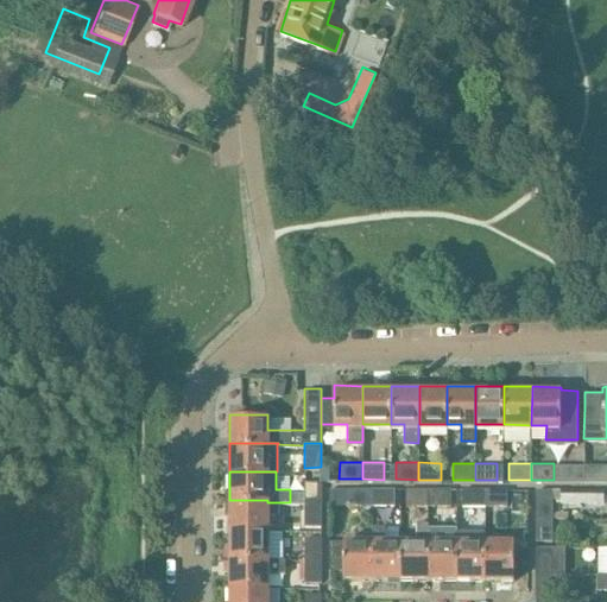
[(304,499),(321,499),(321,479),(304,479),(304,499)]
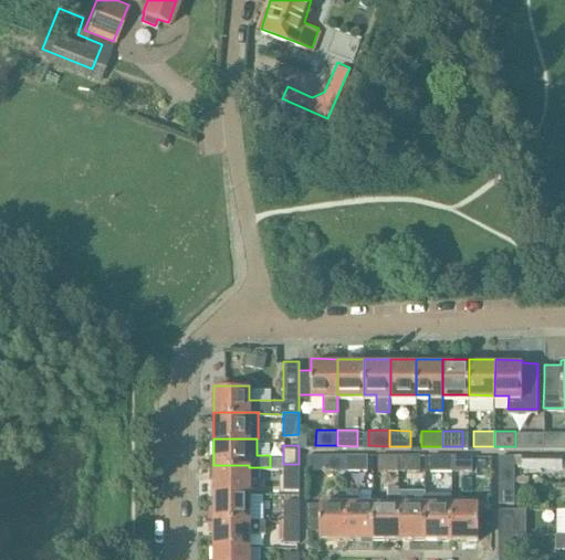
[(498,481),(513,481),(513,460),(514,452),(499,452),(498,460),(498,481)]
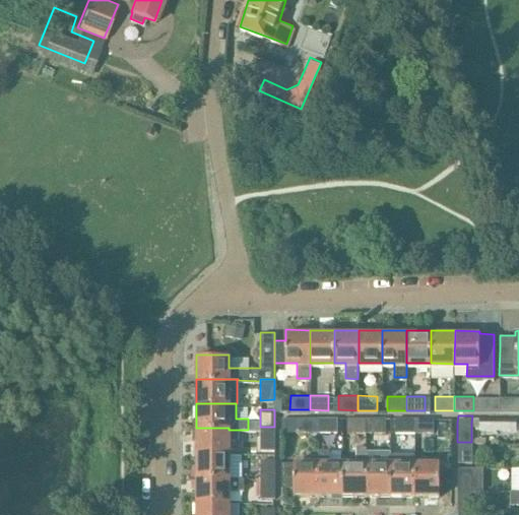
[(516,416),(478,415),(478,428),(515,428),(516,416)]
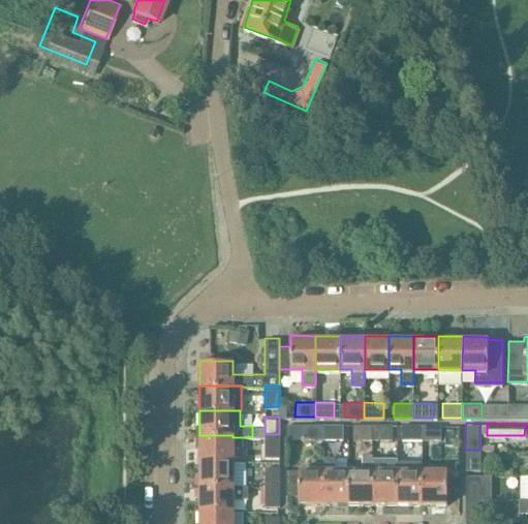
[(323,438),(323,424),(304,424),(304,438),(323,438)]
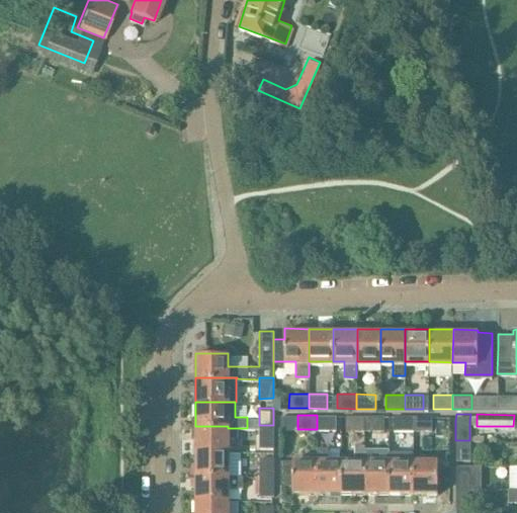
[(335,415),(317,415),(317,429),(335,429),(335,415)]
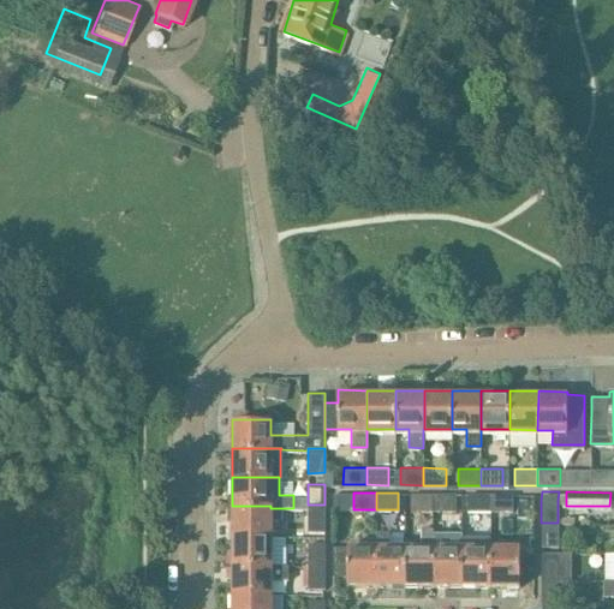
[(410,509),(434,509),(434,493),(410,493),(410,509)]
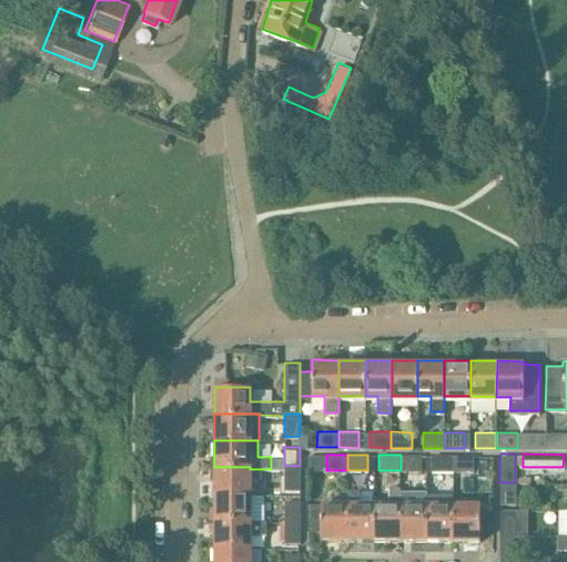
[(419,455),(401,455),(401,470),(419,470),(419,455)]
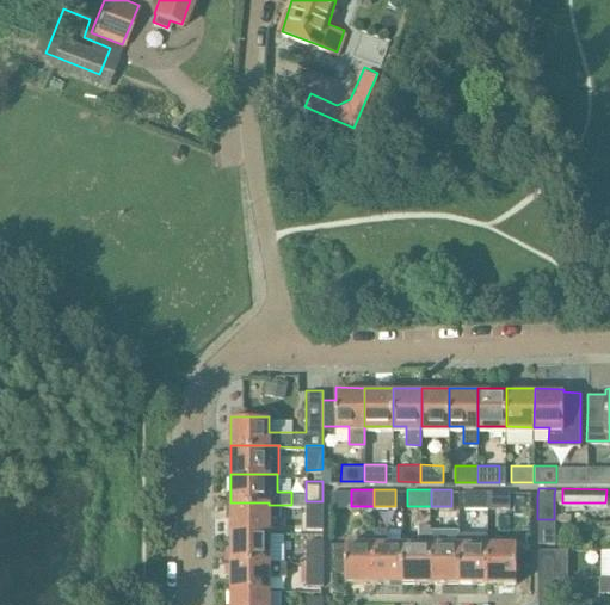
[(463,506),(488,506),(488,489),(463,489),(463,506)]
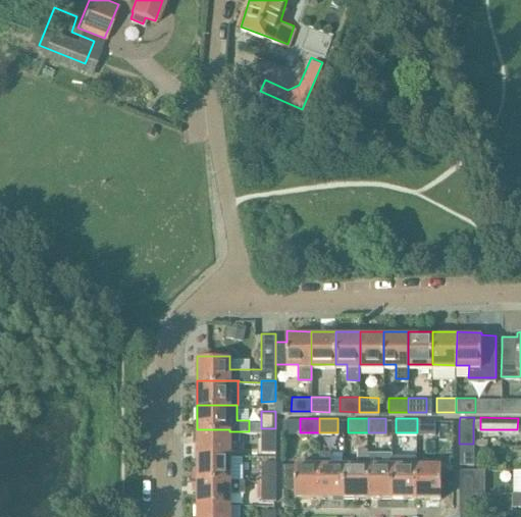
[(417,418),(417,432),(434,432),(434,418),(417,418)]
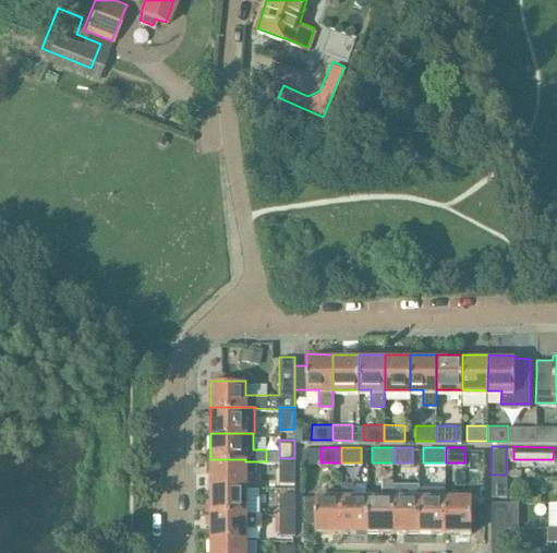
[(294,481),(294,458),(279,458),(280,481),(294,481)]
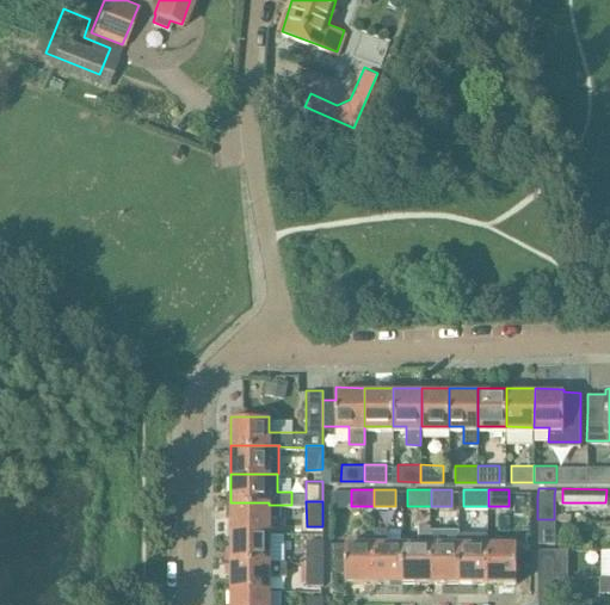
[(269,530),(269,505),(269,502),(230,502),(230,530),(269,530)]
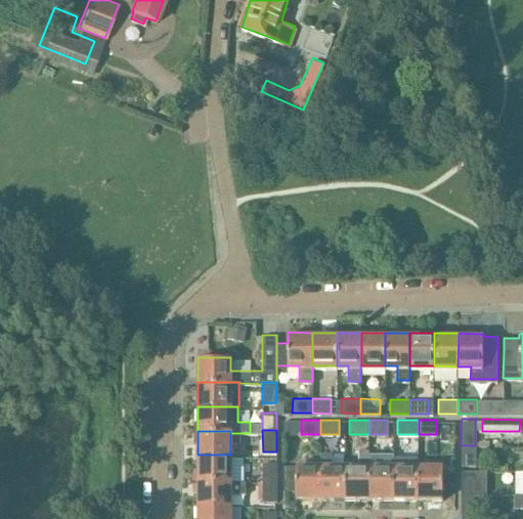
[(475,465),(475,445),(461,445),(461,465),(475,465)]
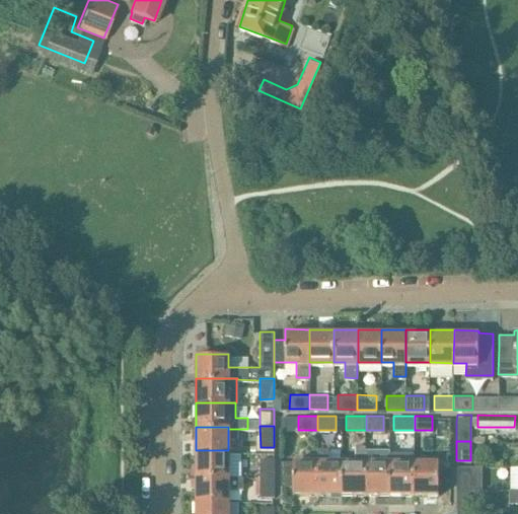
[(342,491),(365,491),(366,459),(365,459),(366,443),(355,443),(355,459),(342,459),(342,491)]
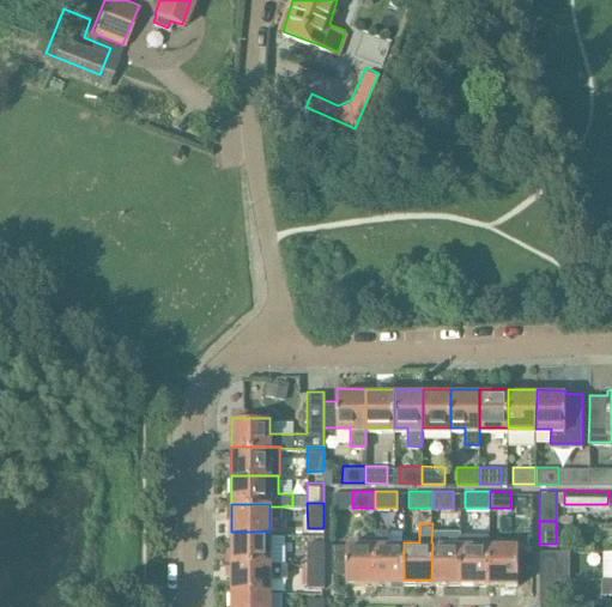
[(374,529),(374,541),(375,541),(375,580),(404,580),(404,542),(403,542),(403,529),(387,529),(374,529)]
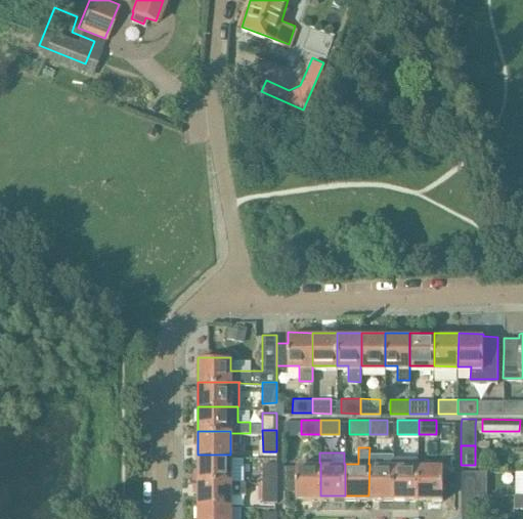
[(198,479),(230,479),(230,455),(198,455),(198,479)]
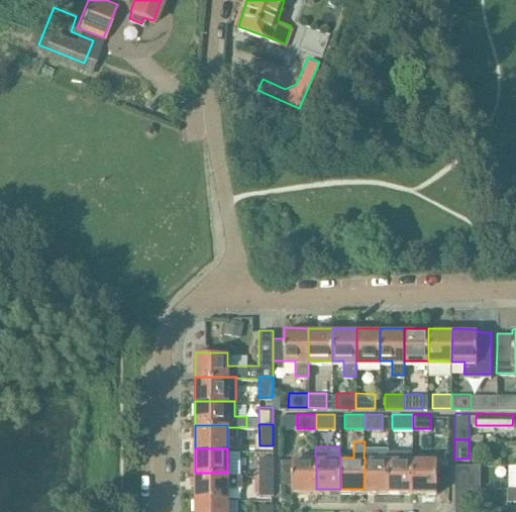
[(388,489),(412,490),(412,457),(412,448),(388,448),(388,457),(388,489)]
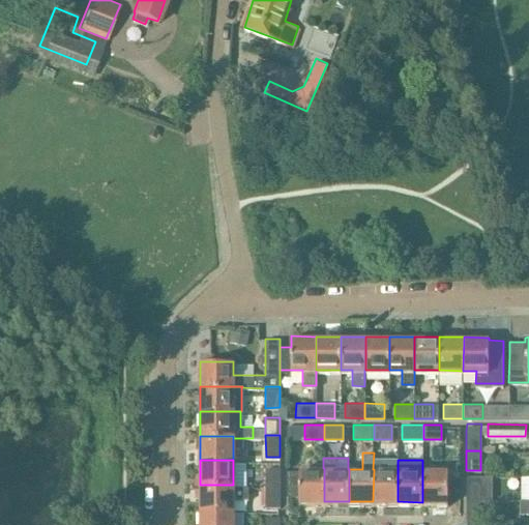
[(265,467),(265,487),(280,487),(280,467),(265,467)]
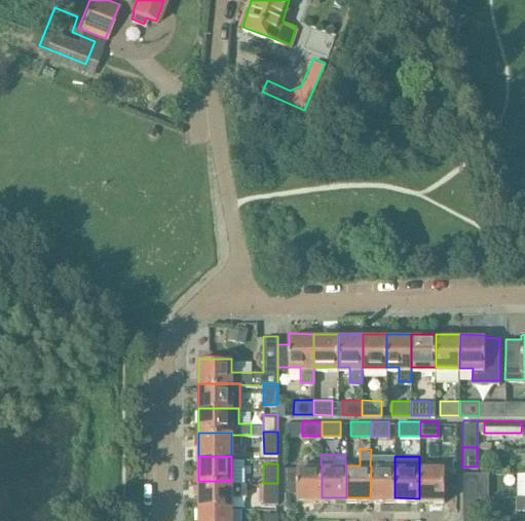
[(296,497),(322,497),(322,464),(285,464),(285,489),(296,489),(296,497)]
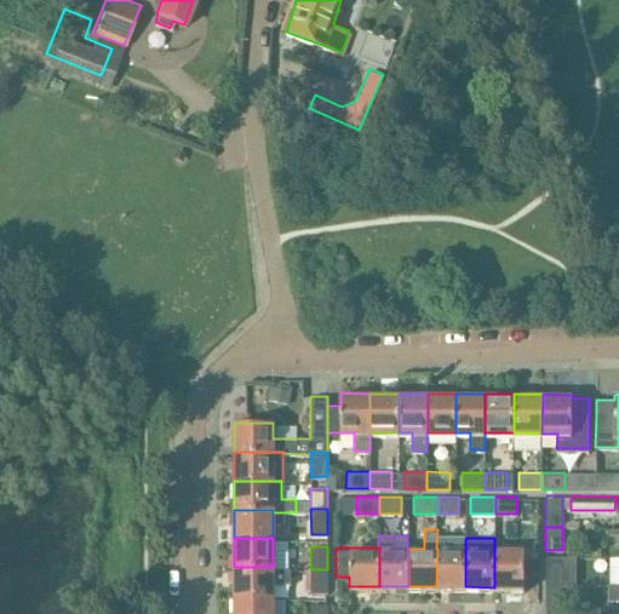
[(465,586),(465,549),(437,549),(436,586),(465,586)]
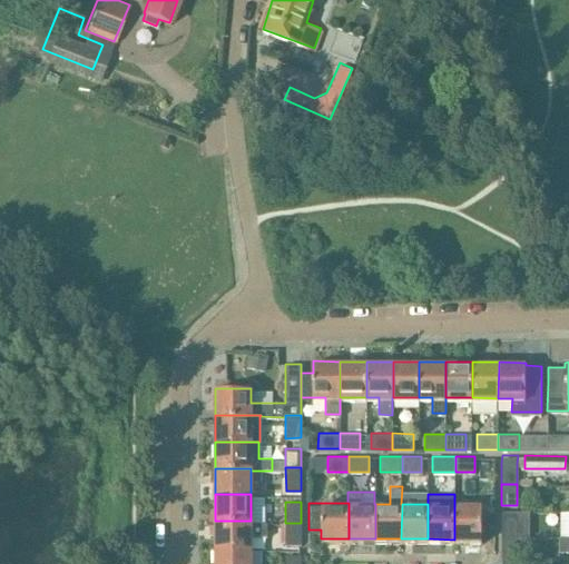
[(482,504),(454,504),(454,540),(481,540),(482,504)]
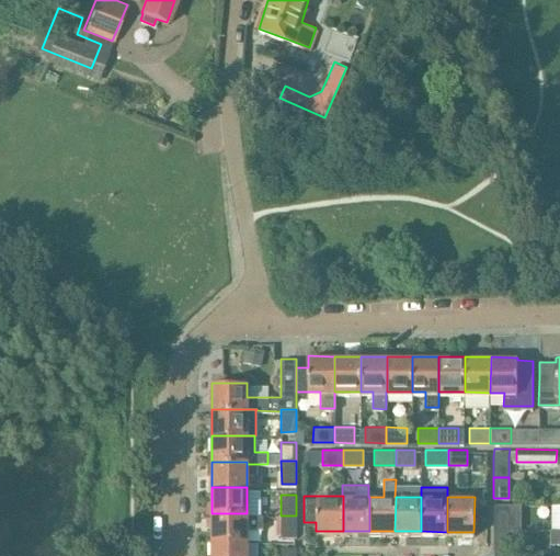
[(493,509),(493,528),(509,528),(509,509),(493,509)]
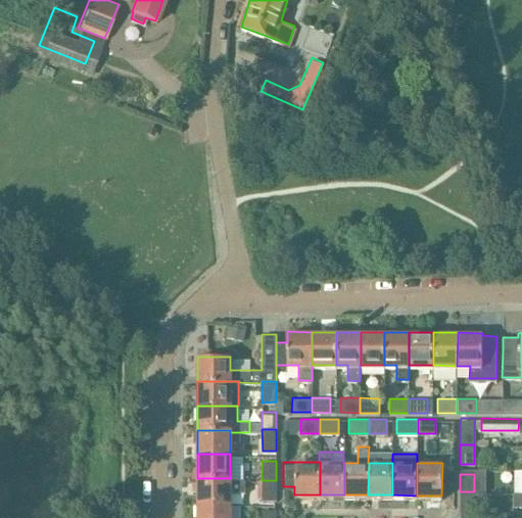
[(230,478),(197,478),(197,503),(230,503),(230,491),(244,491),(244,479),(230,479),(230,478)]
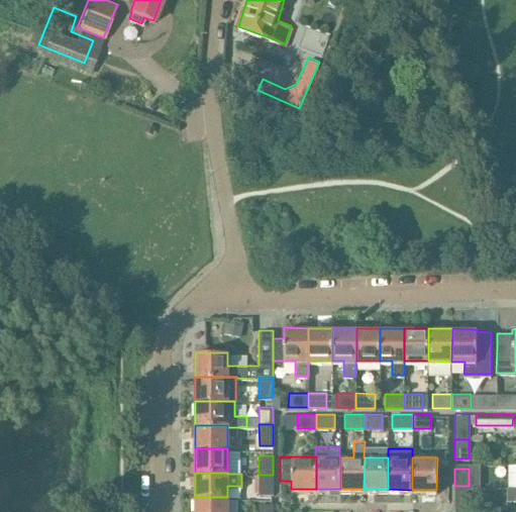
[(273,494),(273,475),(259,475),(259,494),(273,494)]
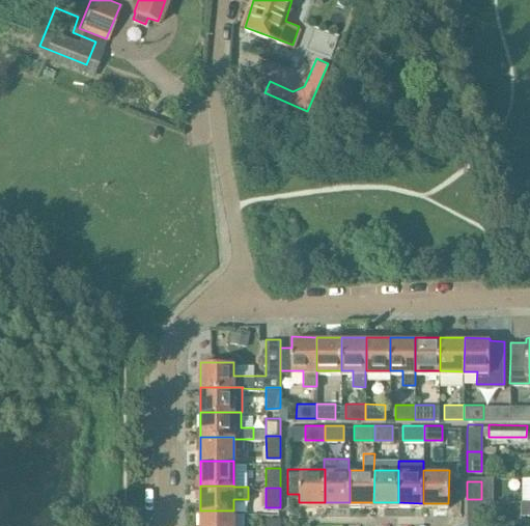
[(481,499),(467,499),(467,520),(480,521),(481,499)]
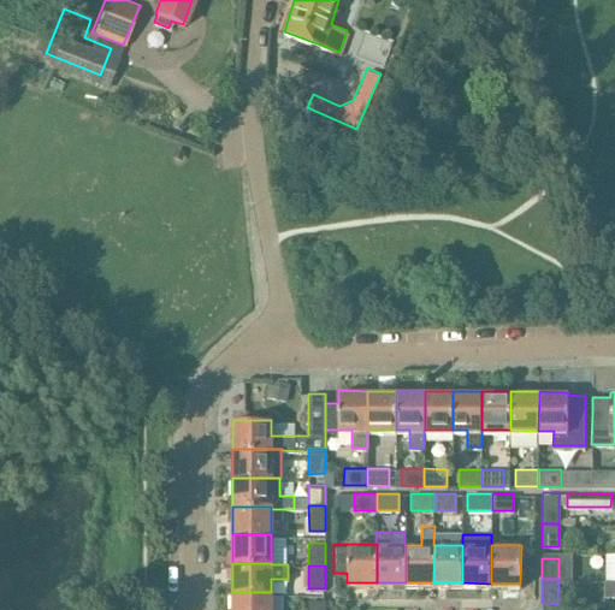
[(614,579),(604,580),(604,596),(614,596),(614,579)]
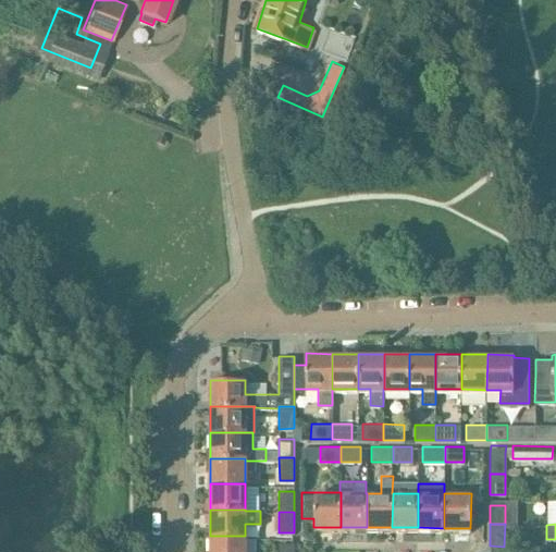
[(244,551),(245,536),(210,536),(210,551),(244,551)]
